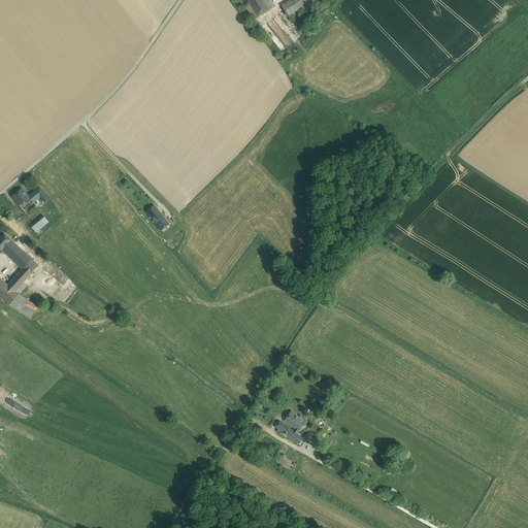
[(263,0),(246,0),(250,5),(258,18),(269,10),(269,9),(263,0)]
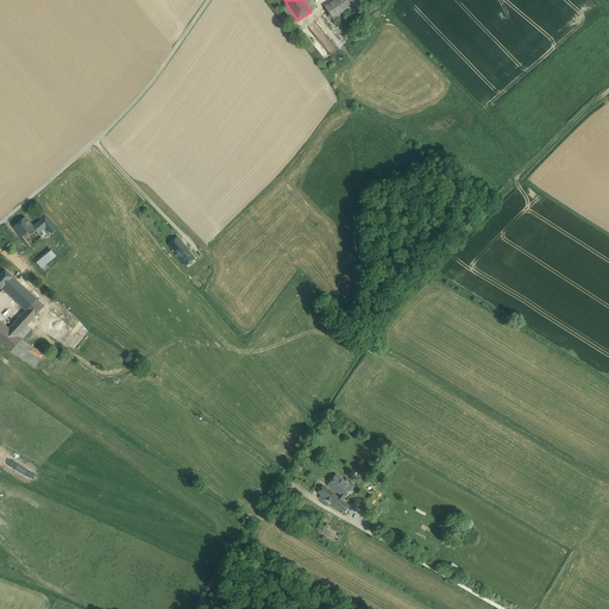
[(312,0),(303,0),(311,11),(316,7),(312,0)]
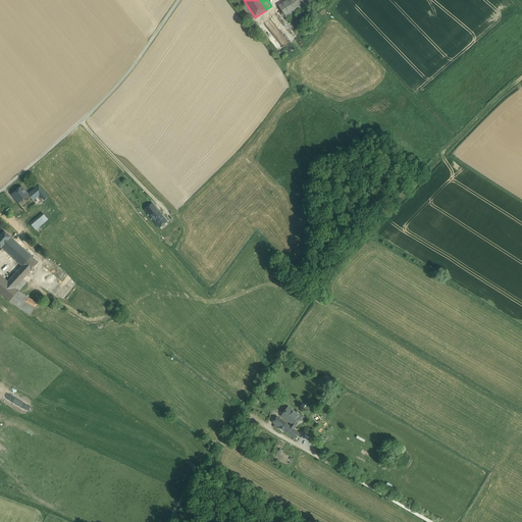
[(309,0),(288,0),(278,6),(285,17),(310,1),(309,0)]
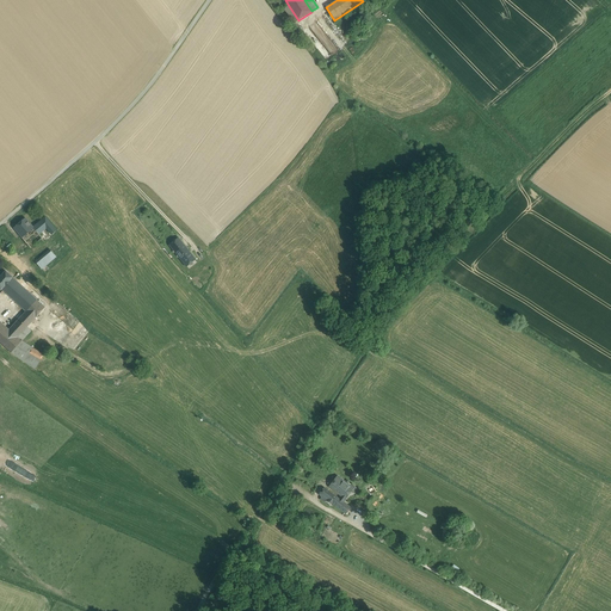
[(298,20),(289,6),(284,8),(294,23),(298,20)]
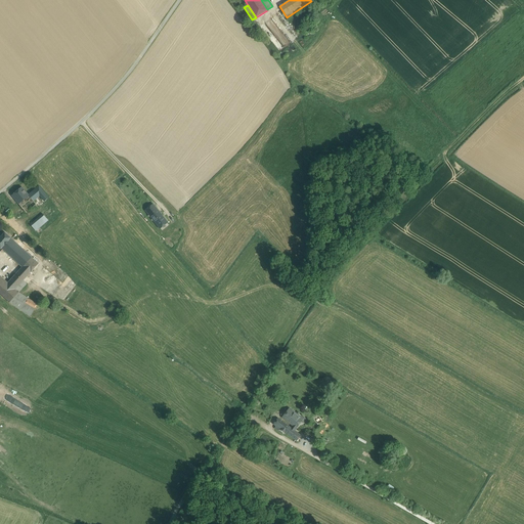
[(39,186),(28,195),(33,202),(39,197),(45,202),(49,199),(39,186)]
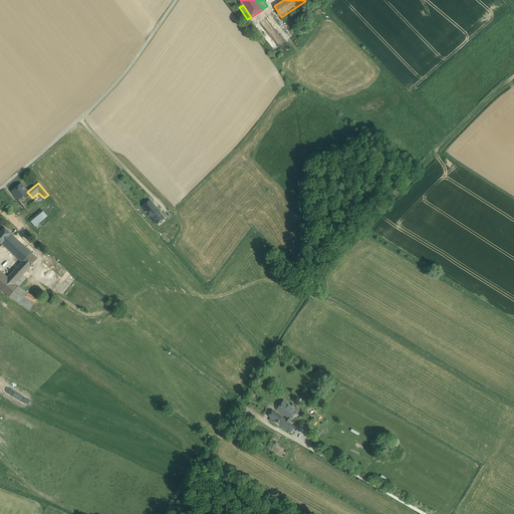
[(27,192),(21,184),(11,192),(26,209),(35,201),(27,192)]
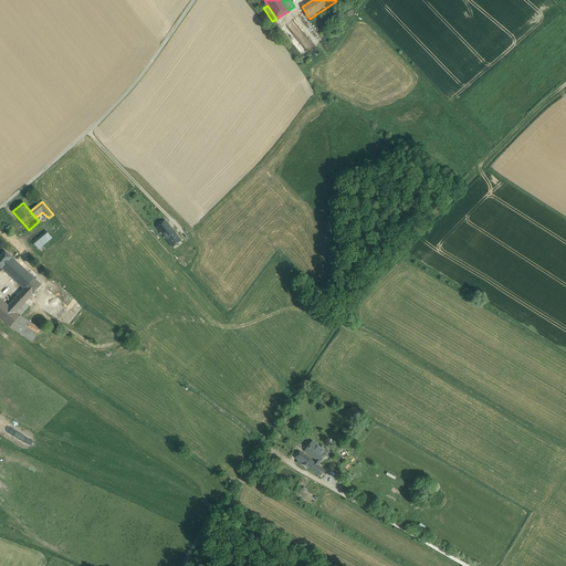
[(174,231),(165,220),(157,227),(166,239),(174,231)]
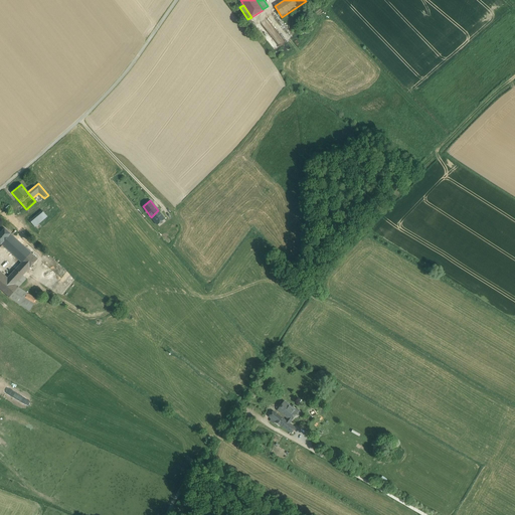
[(42,210),(30,221),(35,226),(47,216),(42,210)]
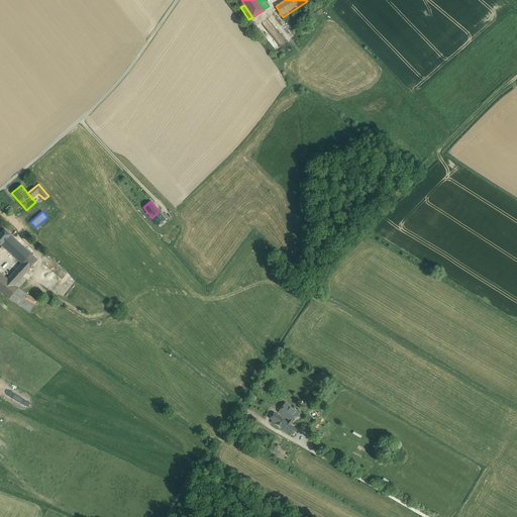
[(159,211),(151,218),(158,226),(166,219),(159,211)]
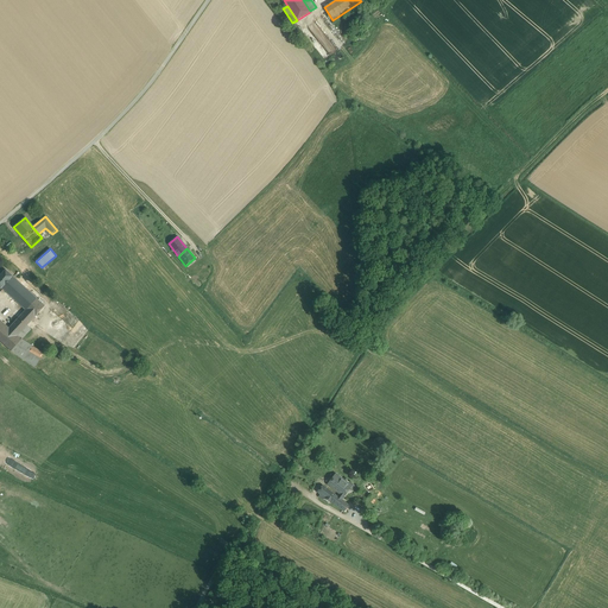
[(6,270),(0,274),(0,287),(1,289),(2,287),(13,277),(13,276),(6,270)]
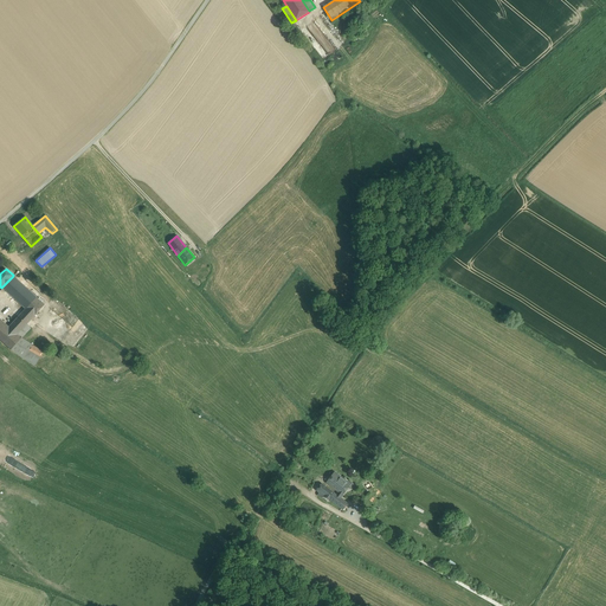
[(45,305),(13,276),(2,287),(26,309),(34,316),(45,305)]
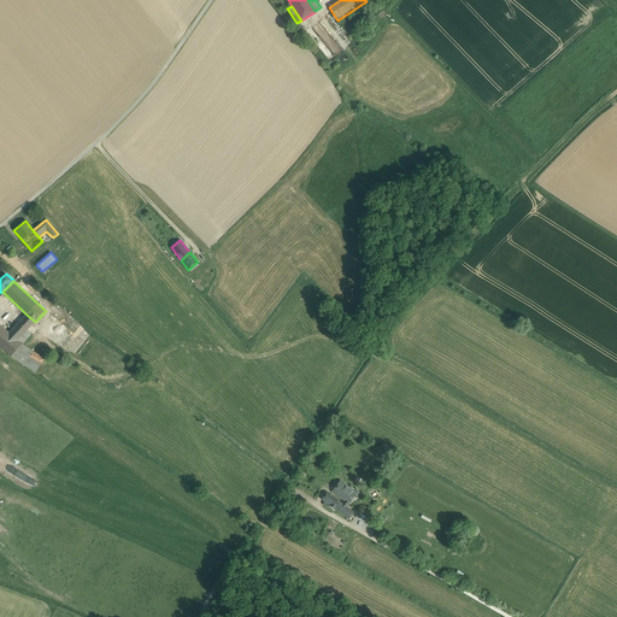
[(107,377),(134,366),(59,309),(36,333),(107,377)]
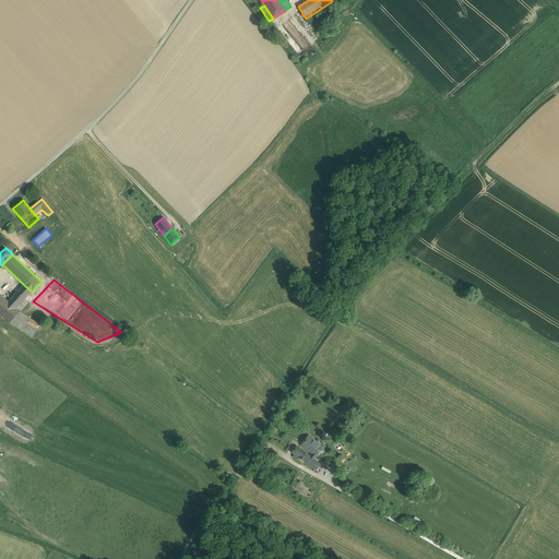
[(32,292),(24,285),(21,288),(28,295),(32,292)]
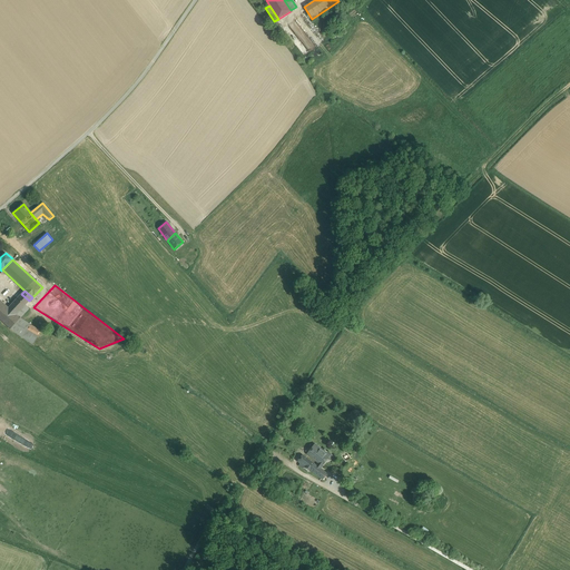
[(29,301),(21,294),(9,307),(17,314),(26,305),(29,301)]
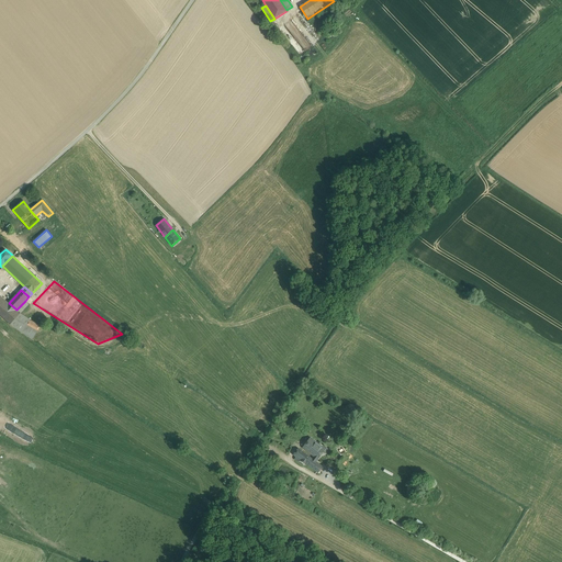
[(9,303),(0,295),(0,314),(11,324),(20,314),(17,310),(9,303)]
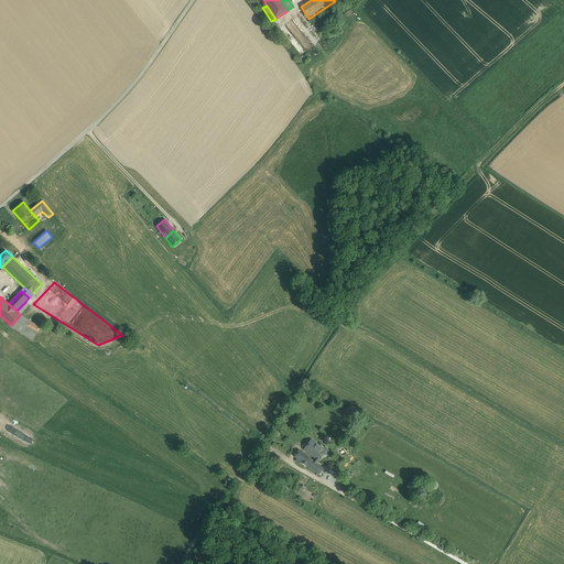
[(25,302),(17,311),(20,315),(30,305),(25,302)]
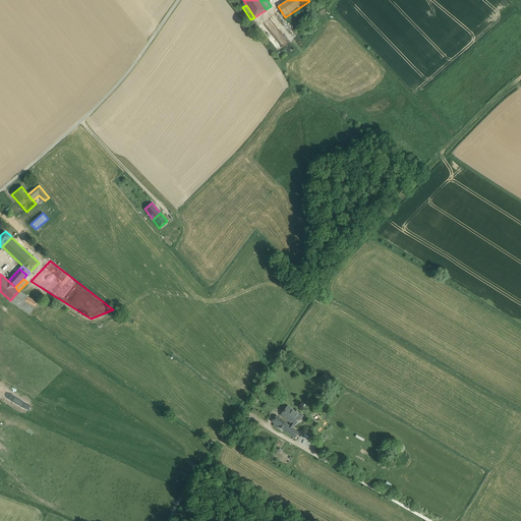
[(27,296),(18,291),(10,300),(20,307),(24,302),(27,296)]
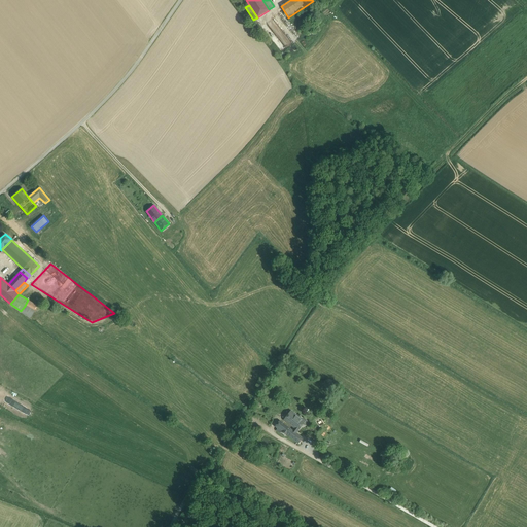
[(38,306),(28,300),(25,306),(34,311),(38,306)]
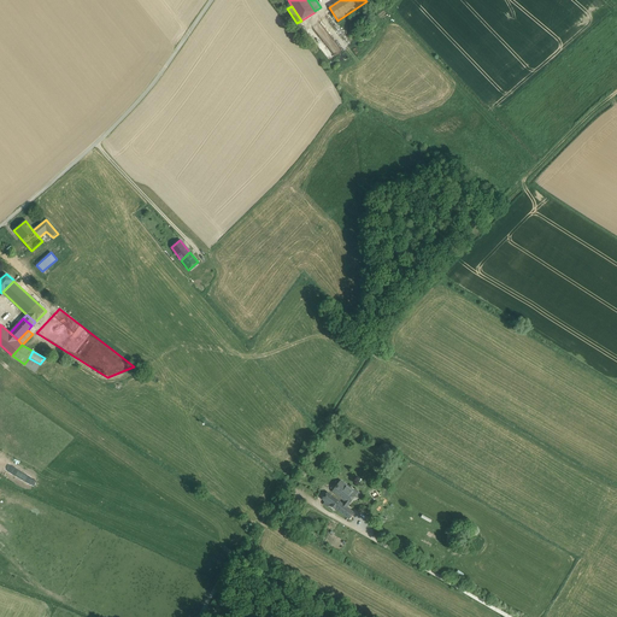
[(40,364),(29,358),(24,364),(35,372),(40,364)]
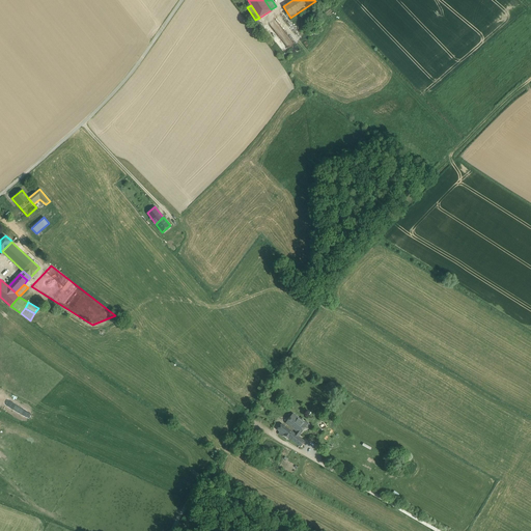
[(297,431),(300,434),(305,427),(306,428),(307,427),(308,426),(308,425),(307,424),(294,414),(291,416),(289,414),(287,416),(290,418),(286,423),(297,431)]
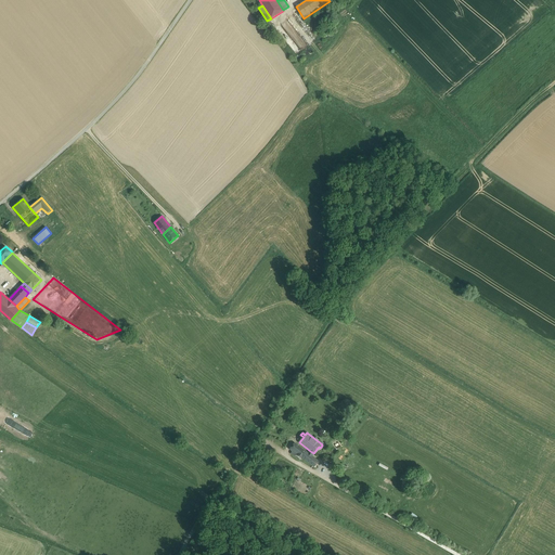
[(0,441),(0,447),(22,459),(25,454),(22,452),(23,449),(3,439),(2,442),(0,441)]
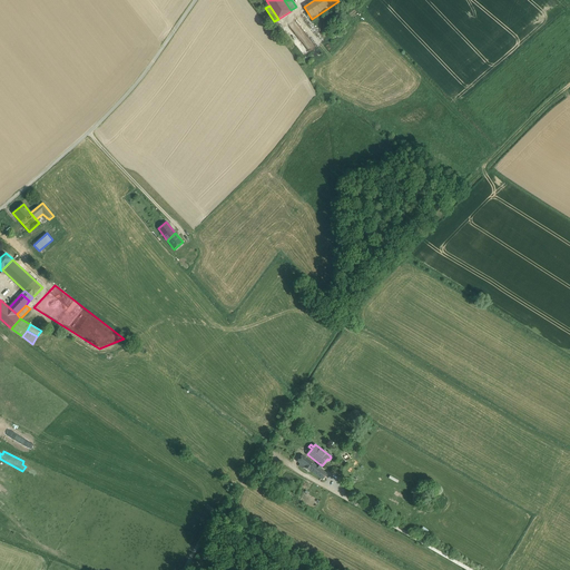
[(316,465),(303,455),(298,461),(301,463),(303,464),(306,468),(313,471),(316,467),(316,465)]
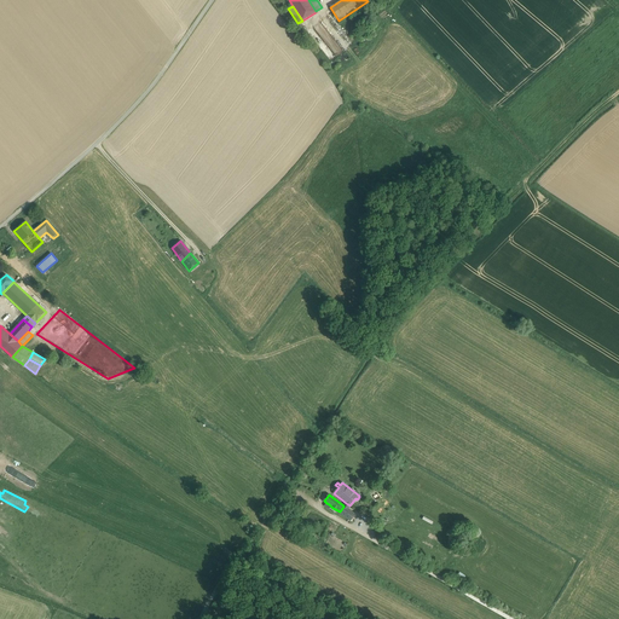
[(347,509),(343,507),(340,512),(351,520),(354,514),(347,509)]
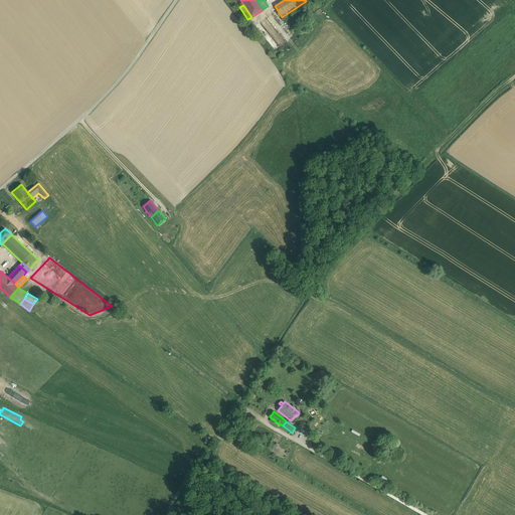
[(0,449),(14,464),(17,462),(2,447),(0,448),(0,449)]
